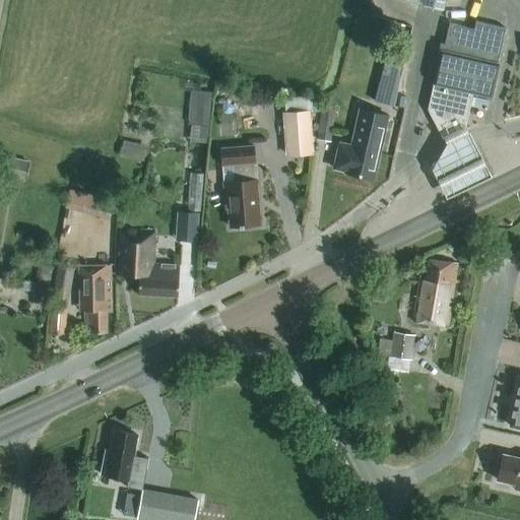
[(406,0),(443,8),(445,0),(406,0)]
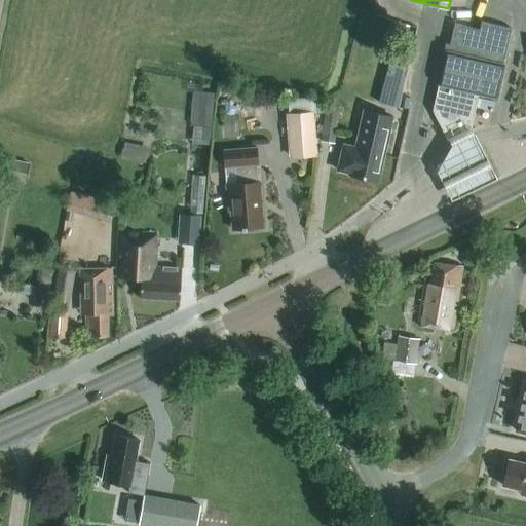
[(496,95),(511,28),(481,21),(479,29),(454,23),(449,44),(445,43),(443,53),(447,54),(441,82),(437,103),(450,129),(470,119),(476,90),(496,95)]
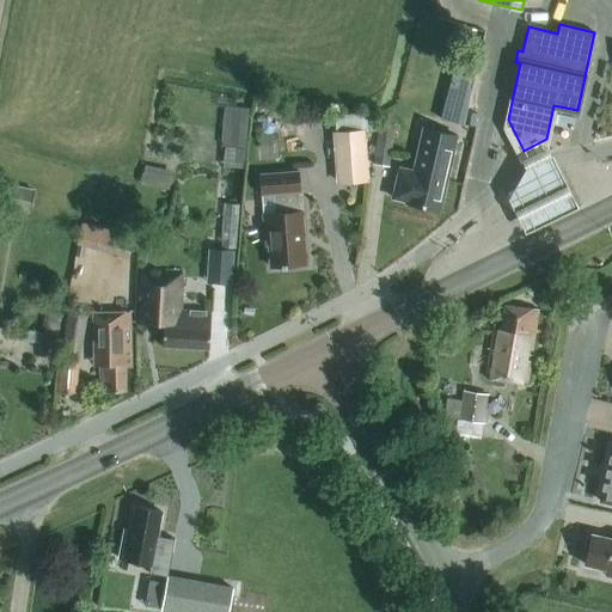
[(446,116),(467,121),(483,66),(461,60),(446,116)]
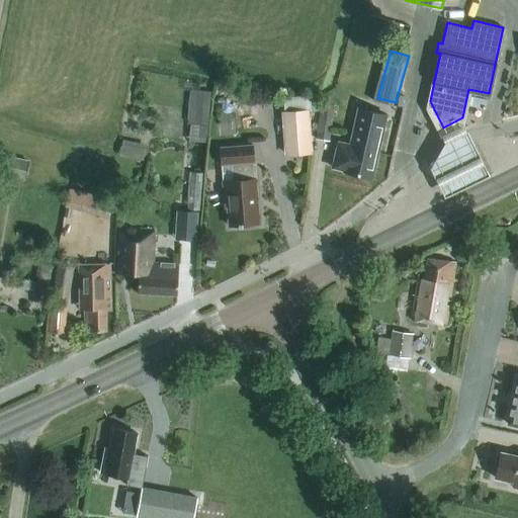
[(190,89),(187,122),(196,123),(199,90),(190,89)]
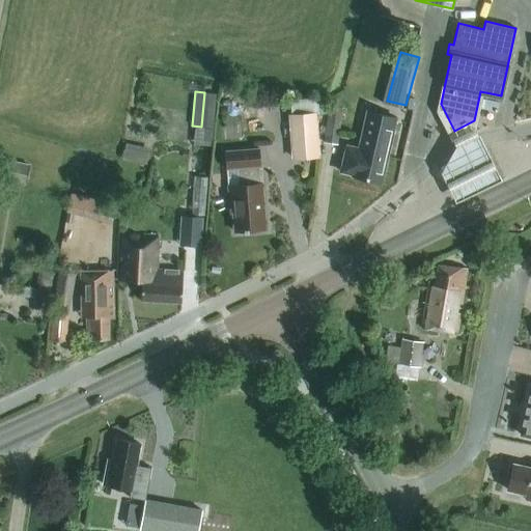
[(206,92),(203,127),(213,128),(216,93),(206,92)]
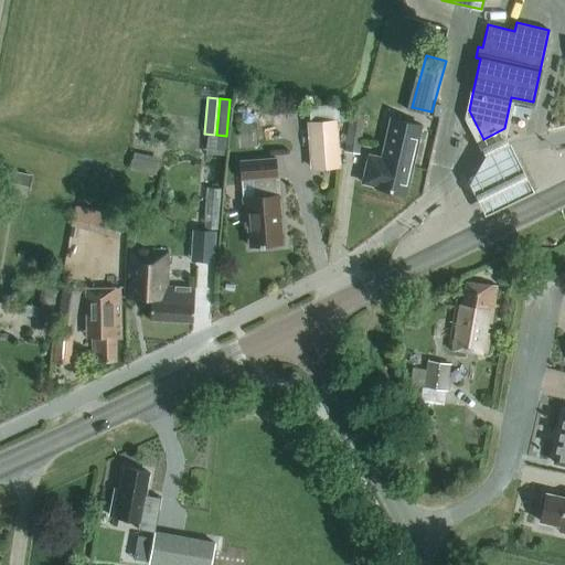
[(365,115),(350,112),(343,152),(360,155),(365,115)]
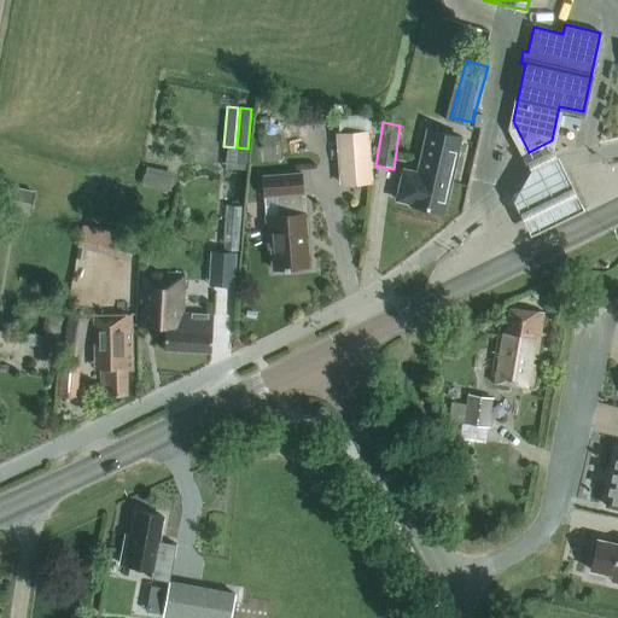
[(372,182),(368,130),(336,133),(339,185),(372,182)]
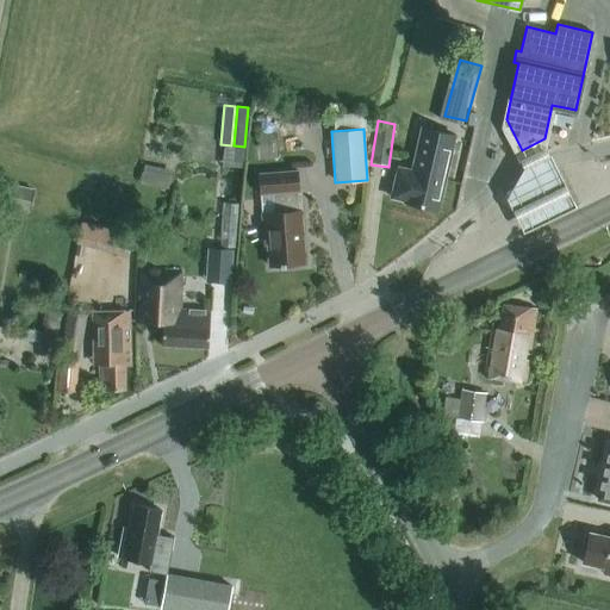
[(454,137),(422,130),(412,173),(398,169),(391,199),(437,210),(454,137)]
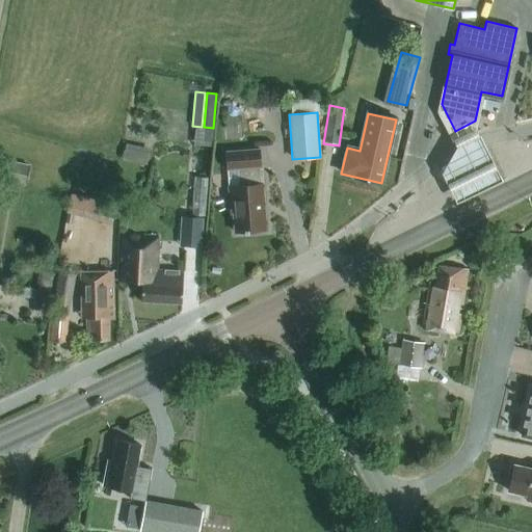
[(468,132),(447,141),(450,148),(435,176),(451,205),(496,184),(468,132)]
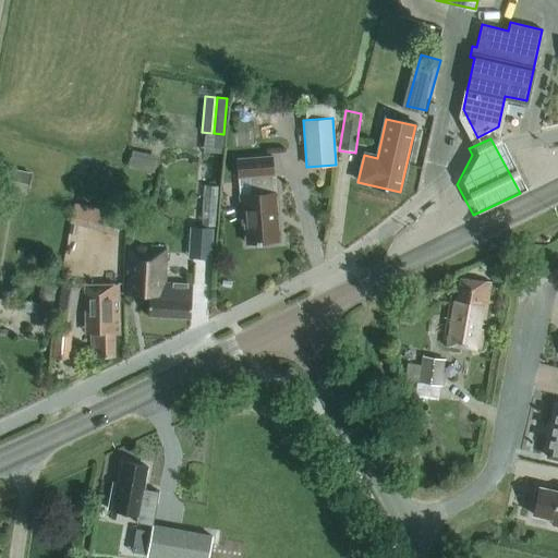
[(154,154),(130,149),(126,167),(150,171),(154,154)]
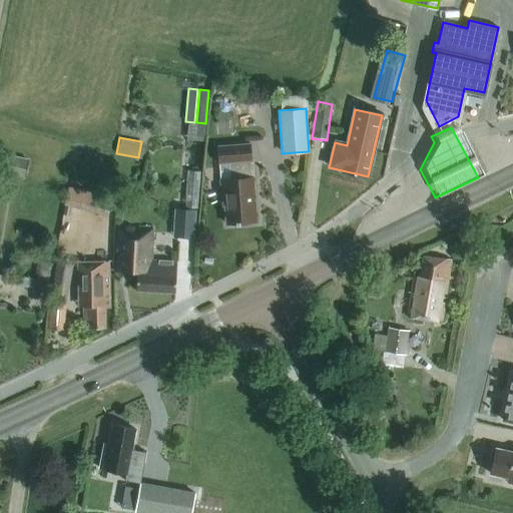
[(250,177),(249,160),(251,160),(250,143),(217,146),(218,162),(219,162),(221,198),(224,197),(226,223),(257,220),(252,177),(250,177)]
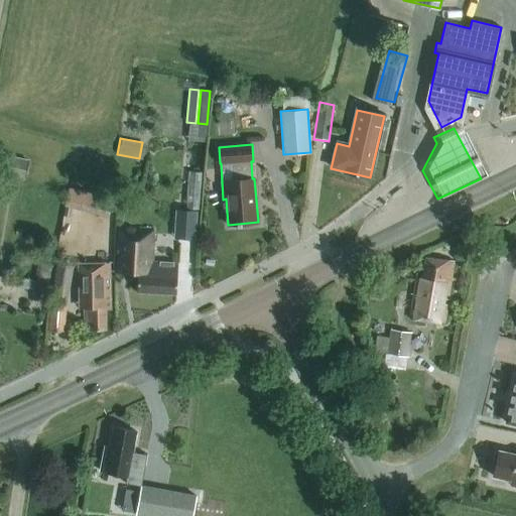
[(24,179),(28,160),(0,153),(0,155),(0,182),(6,184),(8,175),(24,179)]
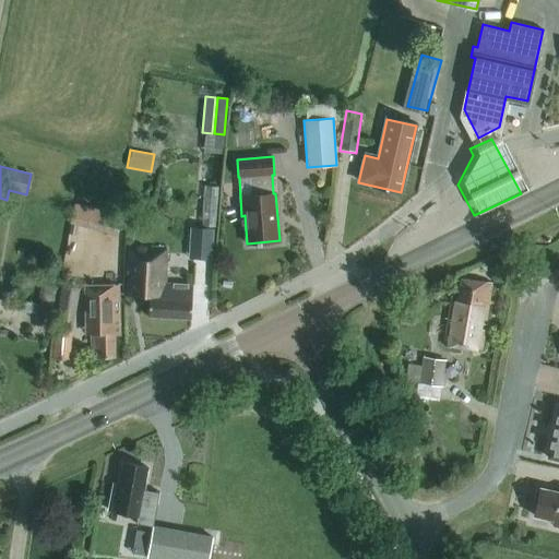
[(215,227),(217,187),(205,187),(202,226),(215,227)]
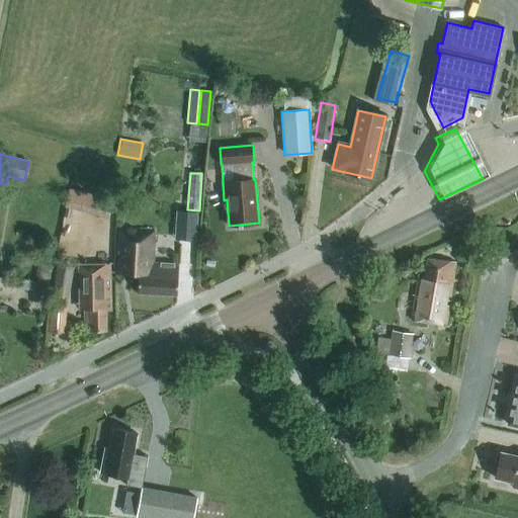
[(94,214),(108,219),(113,199),(85,192),(82,205),(96,208),(94,214)]
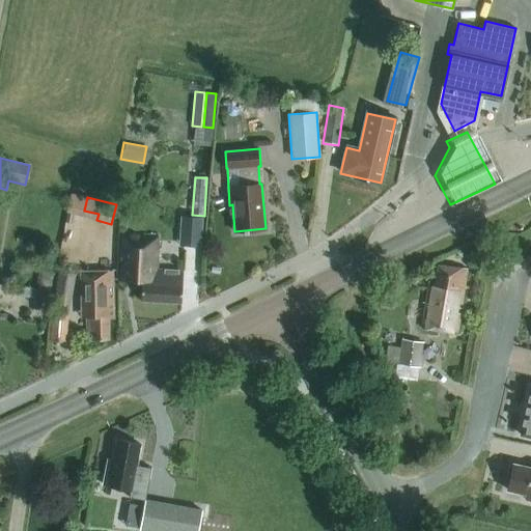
[(204,216),(189,216),(188,241),(203,241),(204,216)]
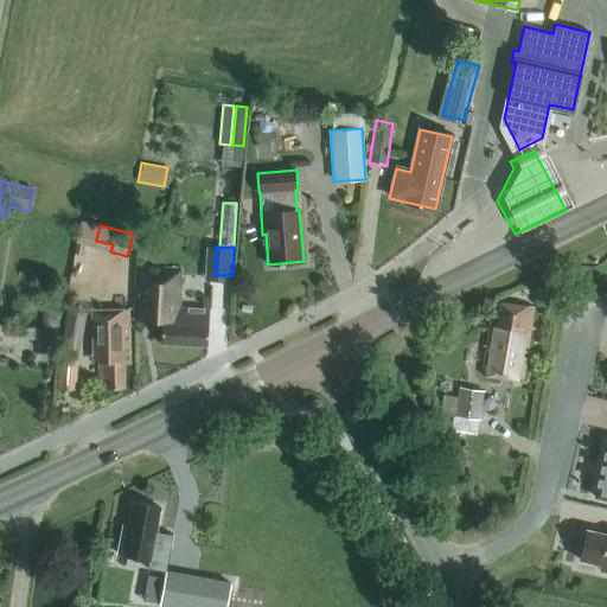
[(206,346),(209,310),(179,307),(180,272),(138,269),(135,320),(163,320),(161,343),(206,346)]
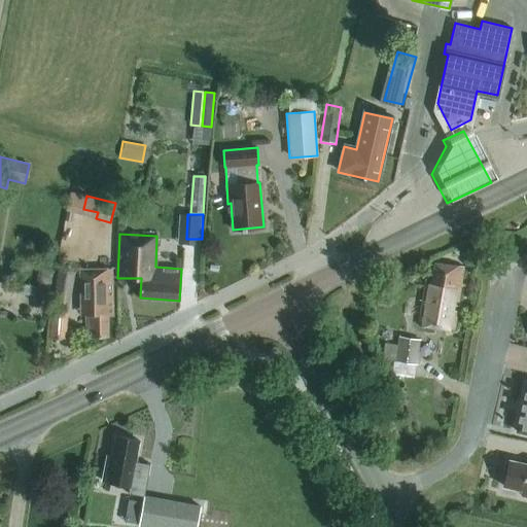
[(454,330),(463,268),(434,262),(430,284),(425,283),(418,325),(454,330)]
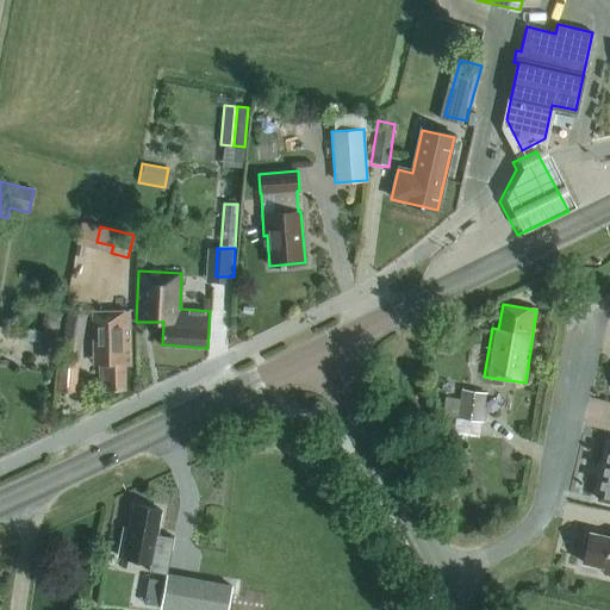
[(132,365),(130,310),(91,312),(93,365),(99,365),(100,384),(105,384),(106,391),(128,390),(126,365),(132,365)]
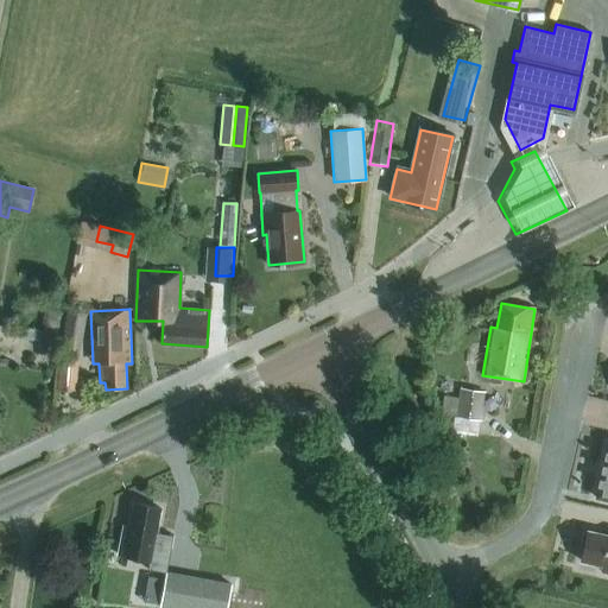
[(80,353),(86,315),(64,311),(58,349),(80,353)]
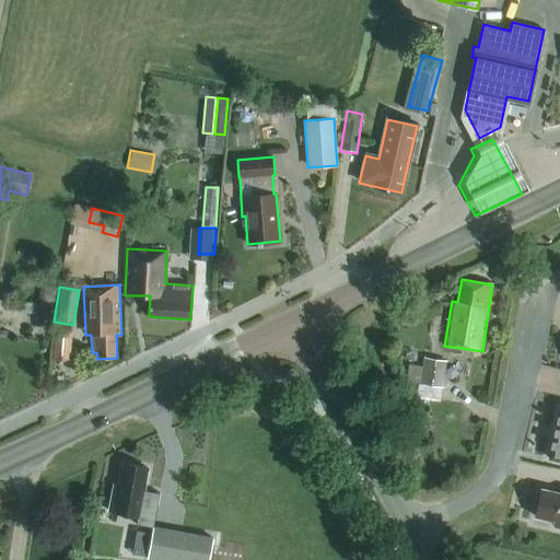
[(78,329),(57,328),(56,356),(78,356),(78,329)]
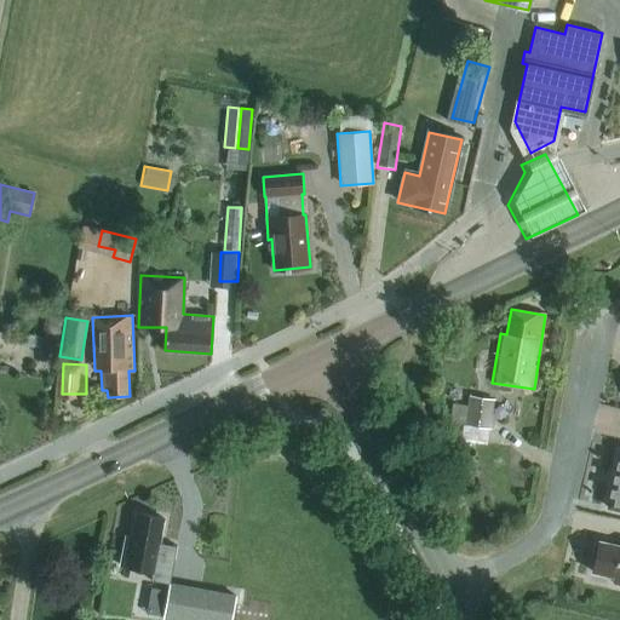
[(465,425),(491,429),(494,399),(469,396),(468,405),(465,424),(465,425)]
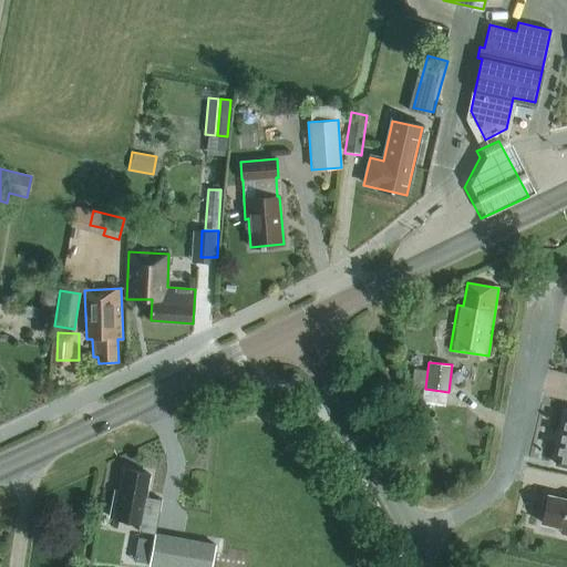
[(425,388),(428,370),(413,368),(411,385),(425,388)]
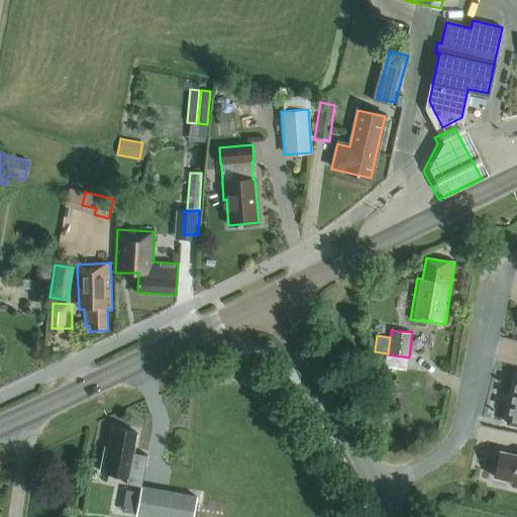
[(516,377),(507,423),(516,425),(516,377)]
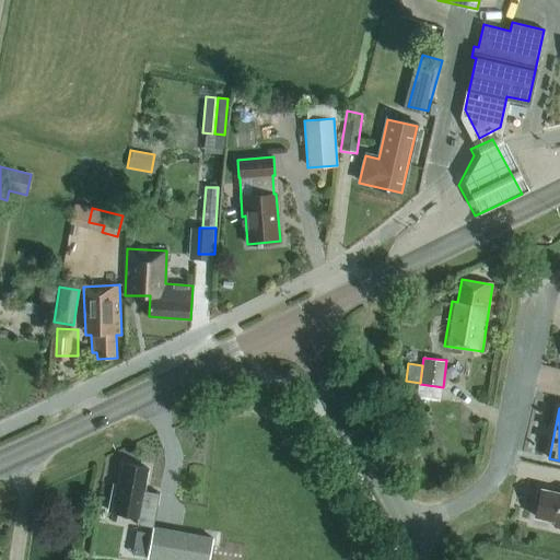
[(114,485),(109,511),(139,516),(138,524),(153,526),(159,493),(143,490),(146,475),(140,474),(141,467),(124,463),(119,486),(114,485)]
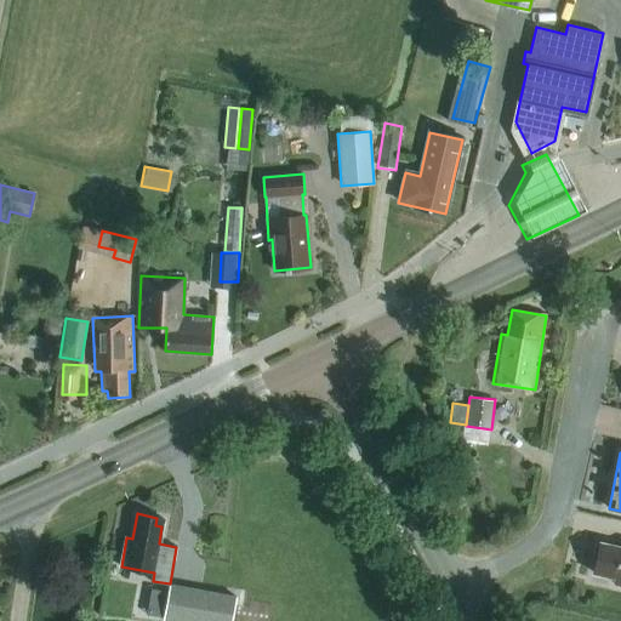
[(620,546),(600,542),(593,573),(615,577),(614,584),(620,585),(620,546)]
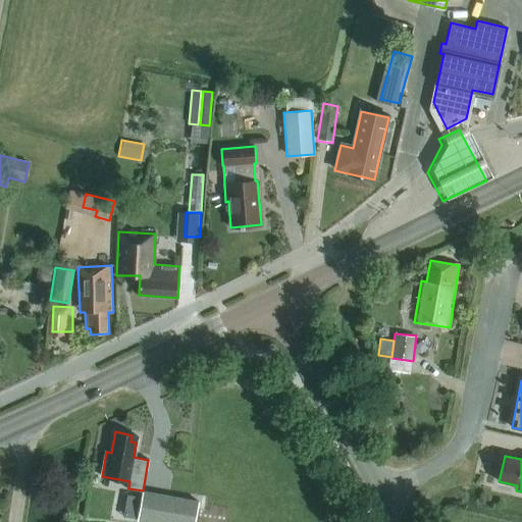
[(194,521),(198,502),(143,491),(138,519),(151,521),(194,521)]
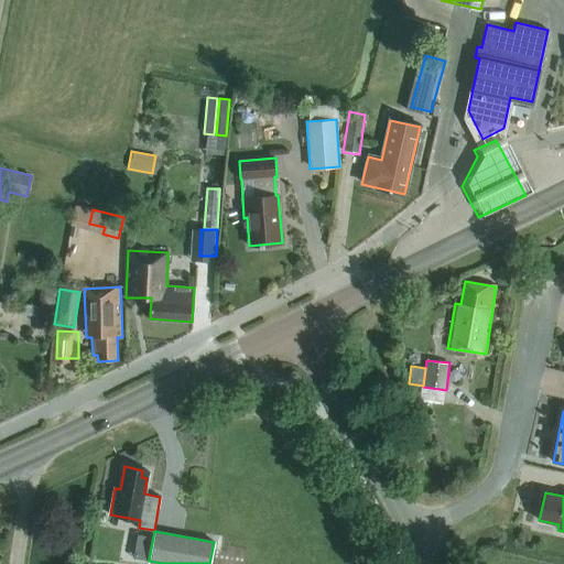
All buildings are outlined.
